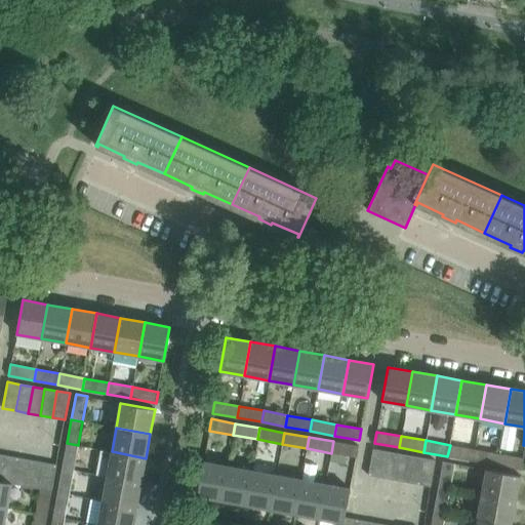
[(333,441),(331,453),(356,457),(358,446),(333,441)]
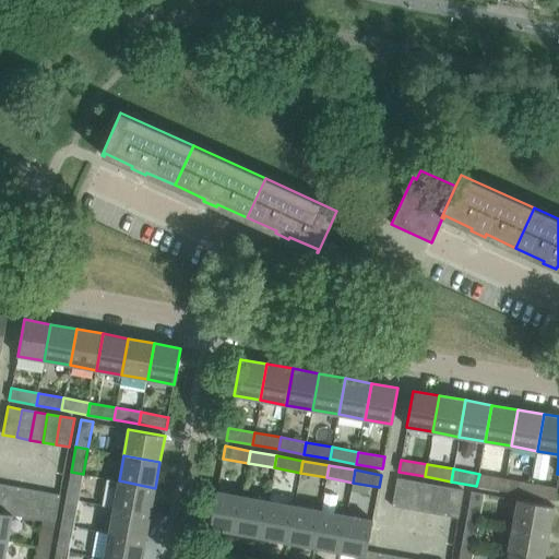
[(66,498),(79,500),(83,474),(71,472),(66,498)]
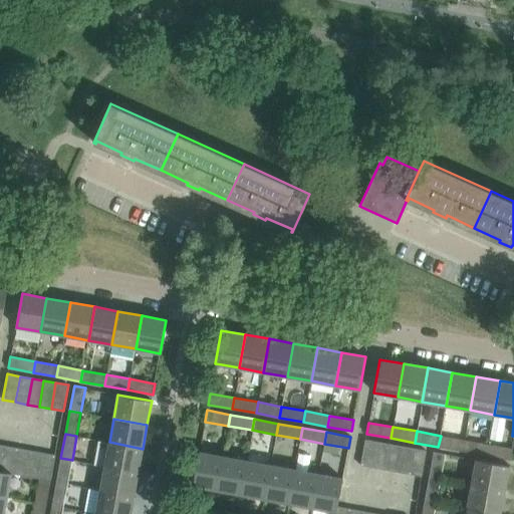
[(464,440),(441,436),(438,447),(462,451),(464,440)]
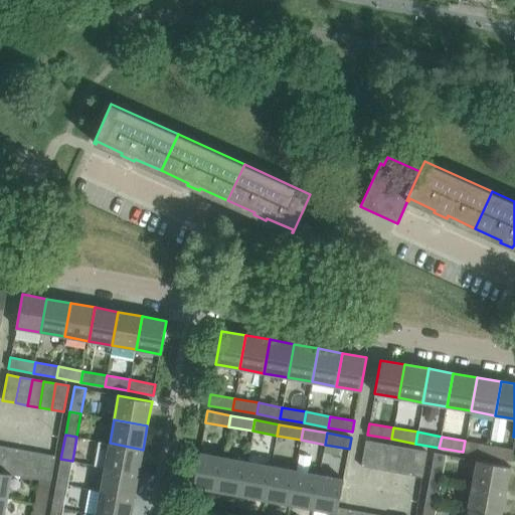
[(99,441),(94,465),(105,467),(138,473),(143,450),(110,443),(99,441)]
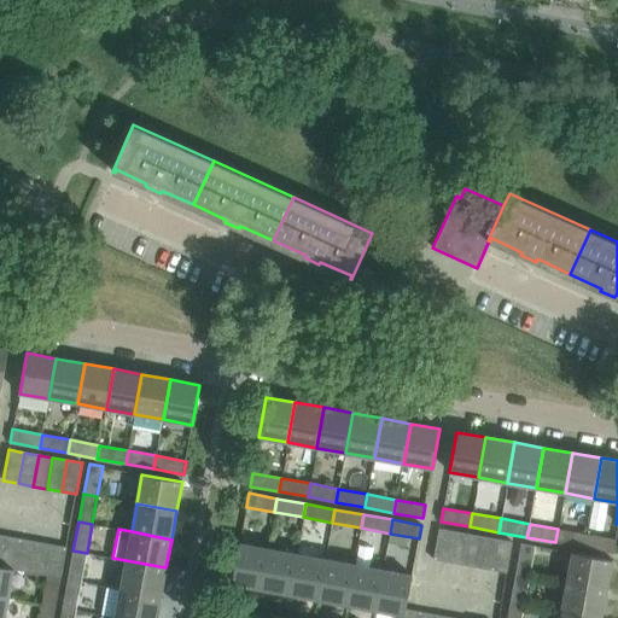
[(448,563),(454,531),(439,529),(433,559),(448,563)]
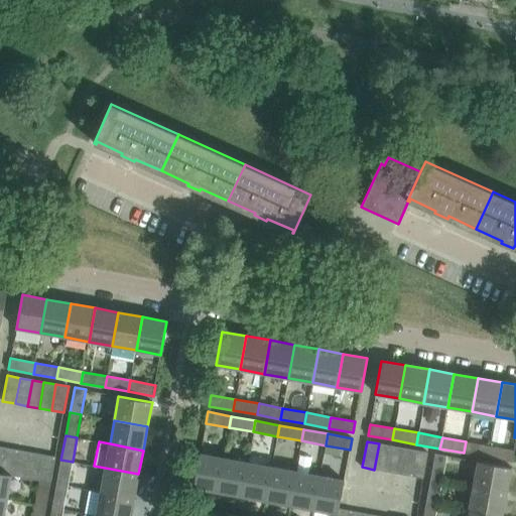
[(490,446),(466,441),(464,453),(488,458),(490,446)]
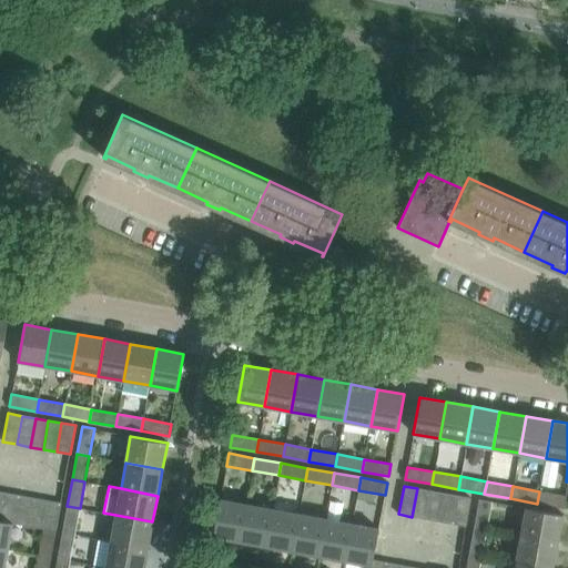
[(425,519),(430,490),(417,488),(412,517),(425,519)]
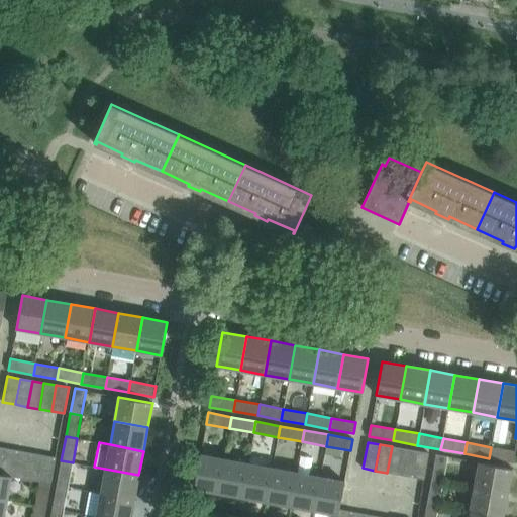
[(399,475),(404,448),(392,446),(387,473),(399,475)]
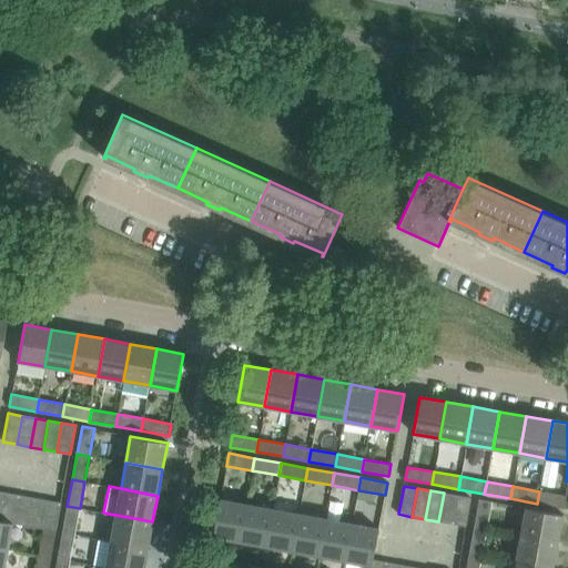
[(537,504),(564,508),(566,496),(539,492),(537,504)]
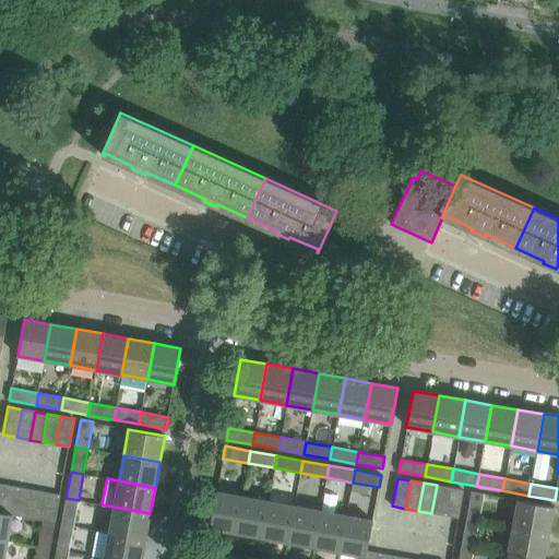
[(20,487),(6,485),(0,513),(12,515),(12,514),(14,515),(20,487)]
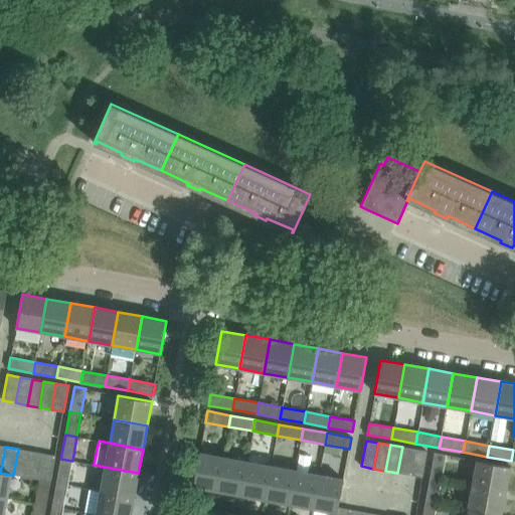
[(335,447),(332,463),(346,466),(349,449),(335,447)]
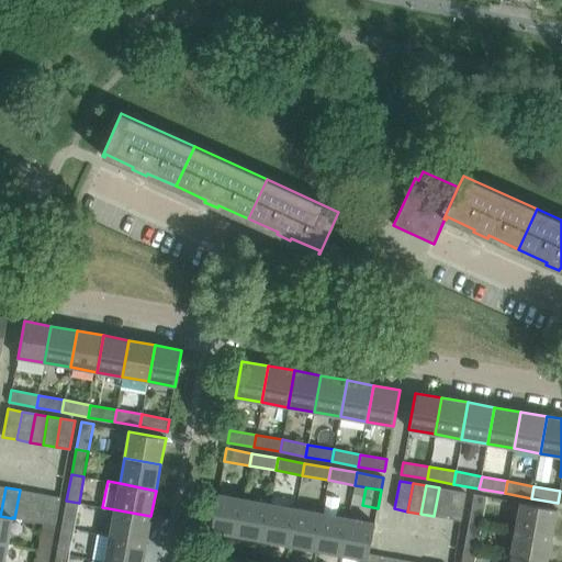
[(434,516),(447,518),(452,491),(439,487),(434,516)]
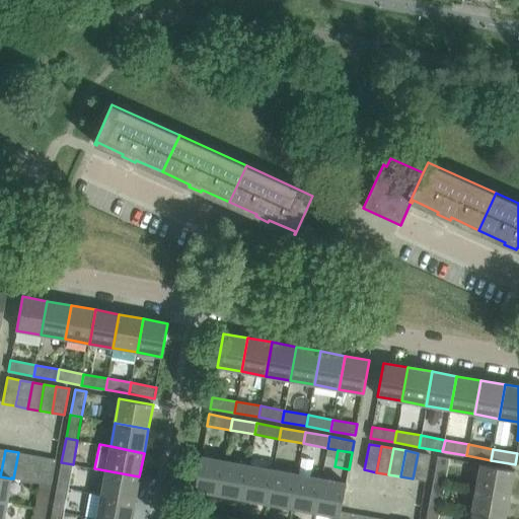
[(30,454),(18,452),(13,478),(25,480),(30,454)]
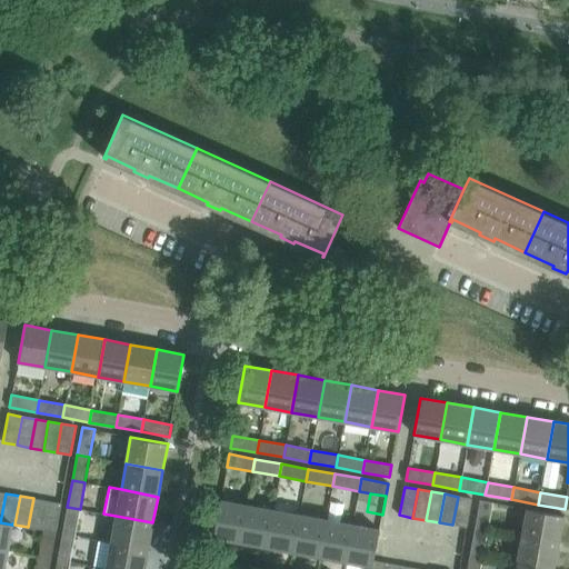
[(452,525),(467,528),(471,499),(458,497),(452,525)]
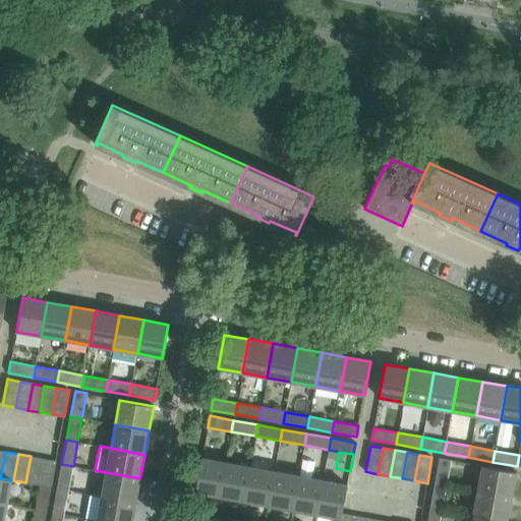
[(44,459),(31,456),(25,482),(39,484),(44,459)]
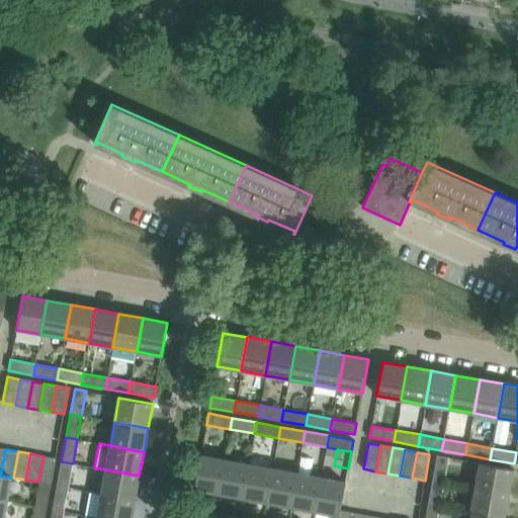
[(194,489),(219,494),(225,459),(200,455),(194,489)]
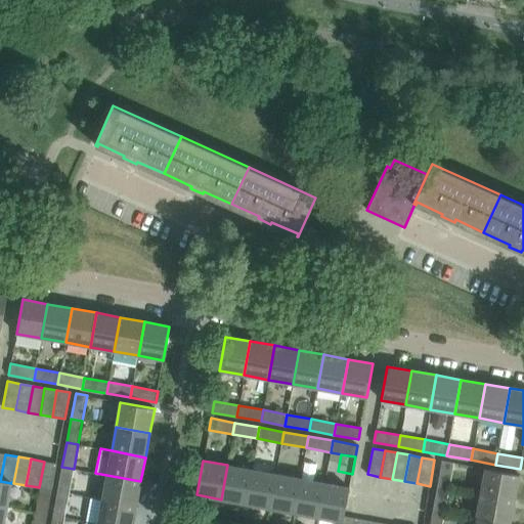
[(437,485),(448,488),(453,463),(442,461),(437,485)]
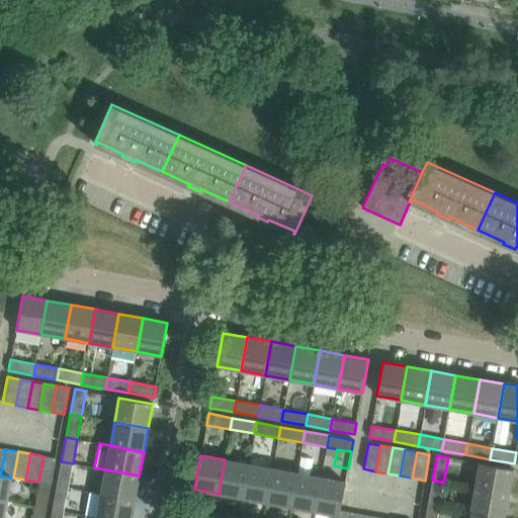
[(56,458),(44,456),(38,482),(40,483),(51,484),(56,458)]
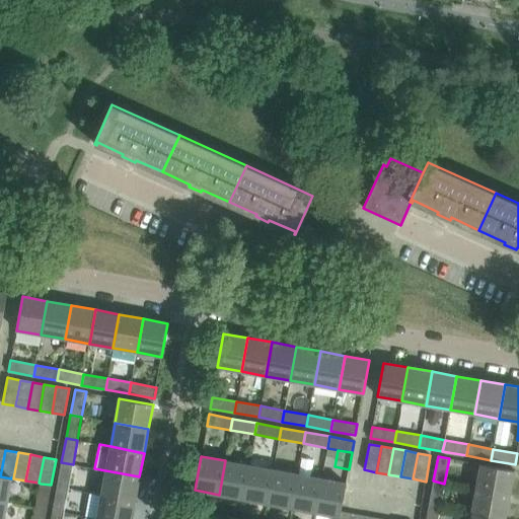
[(242,499),(249,465),(225,460),(219,495),(242,499)]
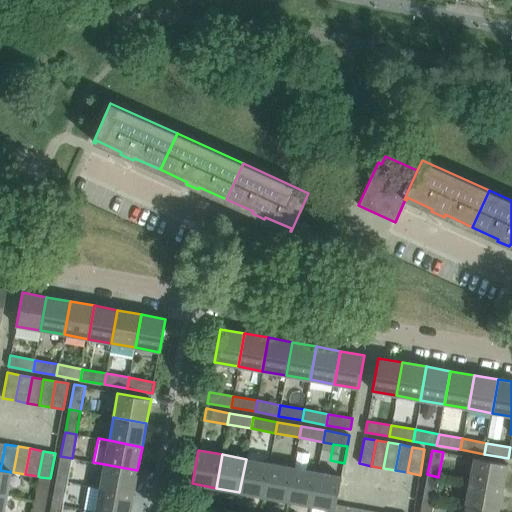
[(60,456),(56,480),(67,482),(72,458),(60,456)]
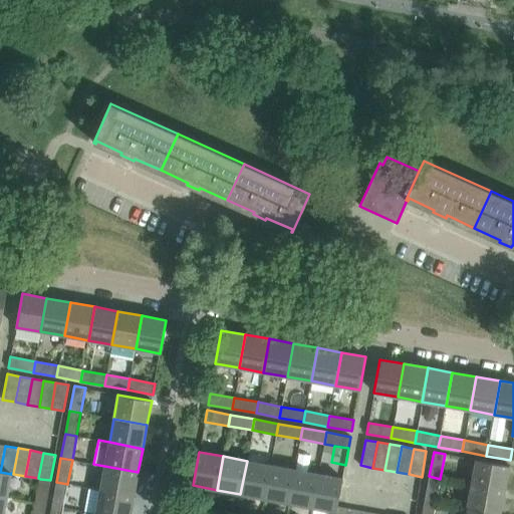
[(505,490),(509,466),(476,460),(471,484),(505,490)]
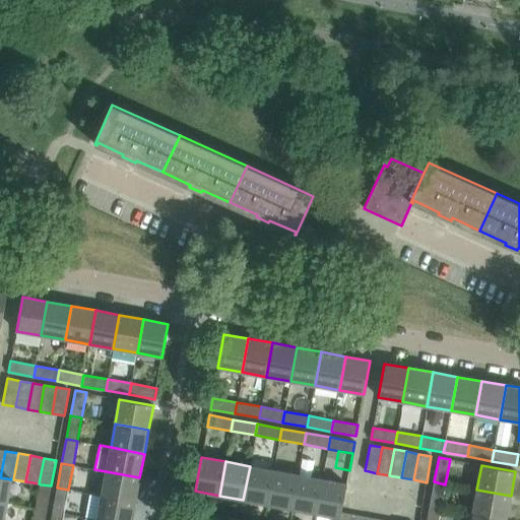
[(243,500),(267,504),(273,470),(250,466),(243,500)]
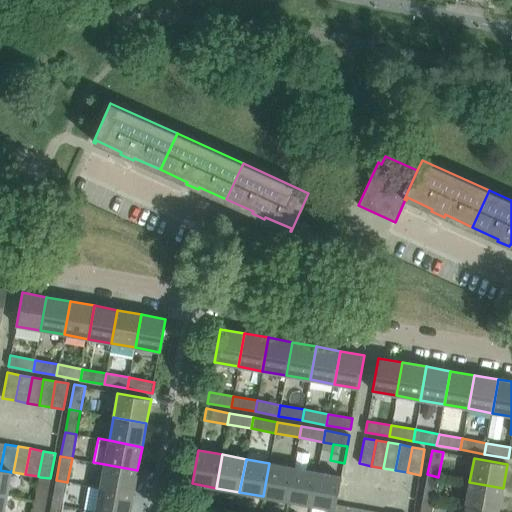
[(287,501),(293,468),(269,463),(263,496),(287,501)]
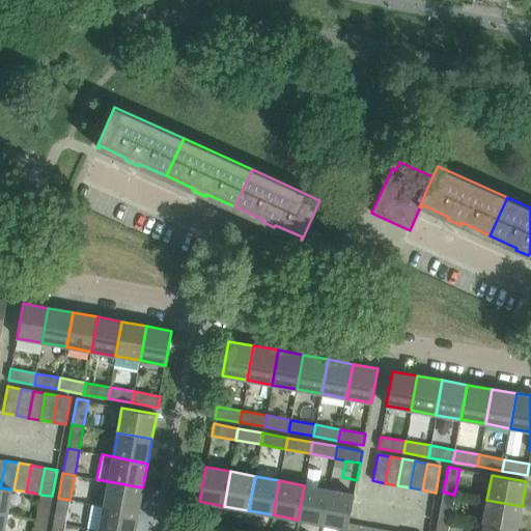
[(138,512),(142,487),(108,481),(104,506),(138,512)]
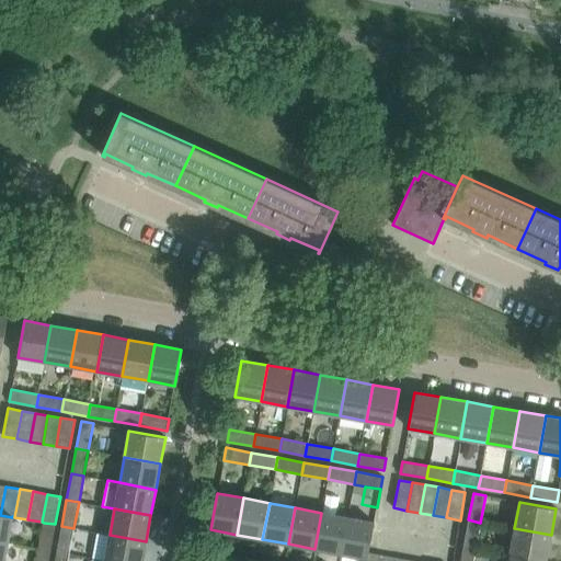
[(315,549),(341,553),(347,517),(321,513),(315,549)]
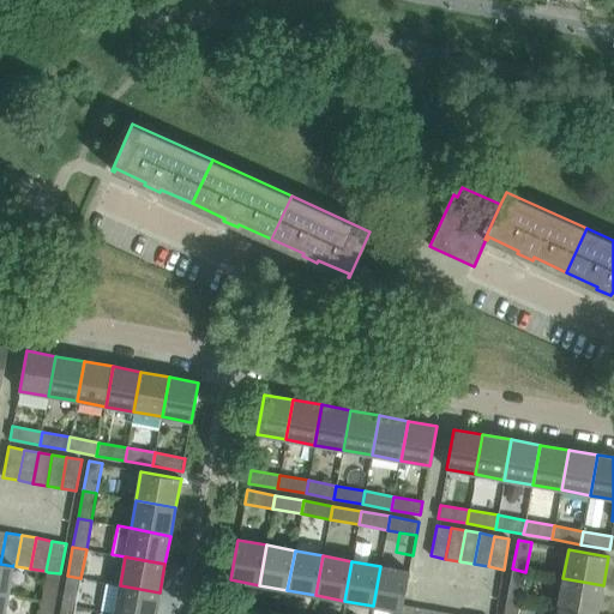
[(0,591),(8,594),(13,566),(0,564),(0,563),(0,591)]
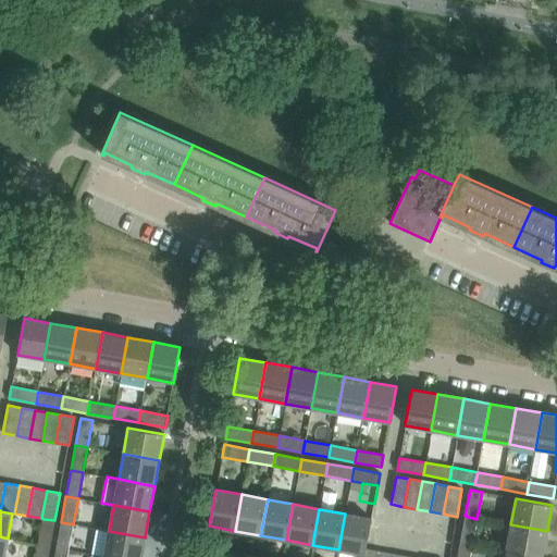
[(366,548),(371,518),(345,514),(338,549),(364,555),(366,548)]
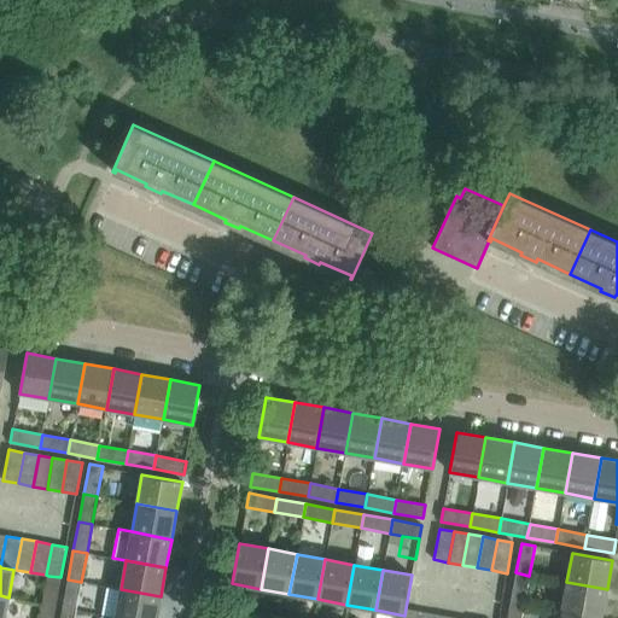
[(524,604),(529,576),(516,572),(511,601),(524,604)]
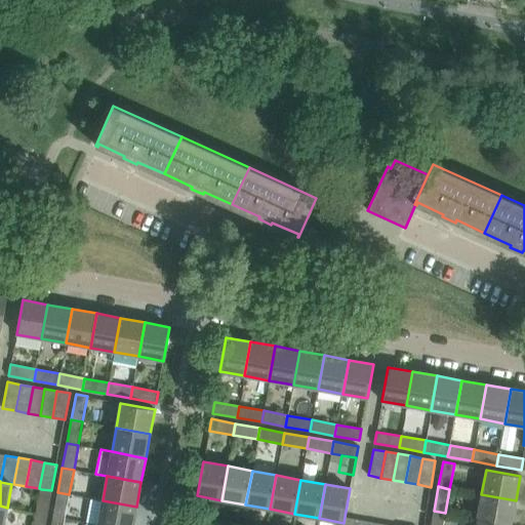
[(41,489),(36,514),(47,516),(51,490),(41,489)]
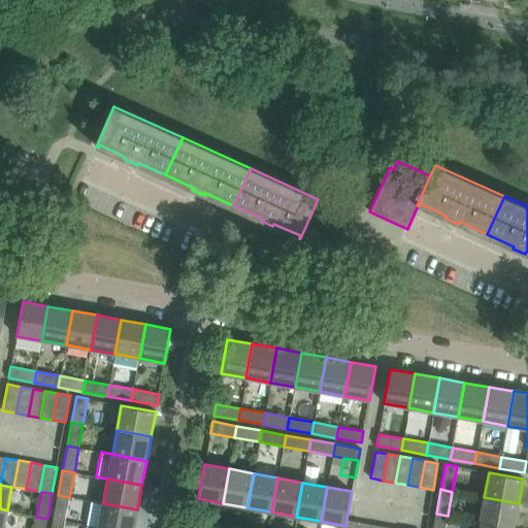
[(54,520),(65,522),(69,497),(58,495),(54,520)]
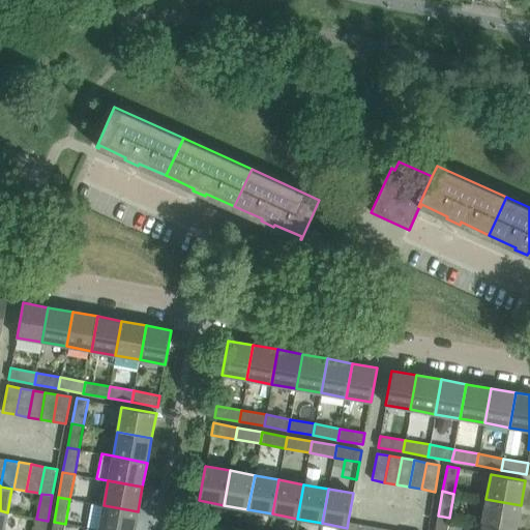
[(516,529),(521,505),(486,499),(481,524),(516,529)]
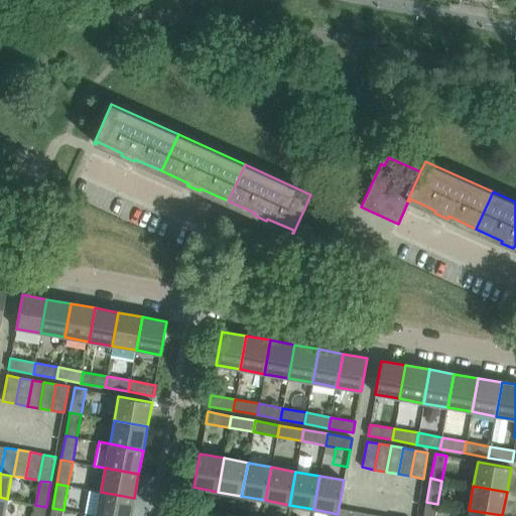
[(130,515),(134,498),(101,492),(96,515),(130,515)]
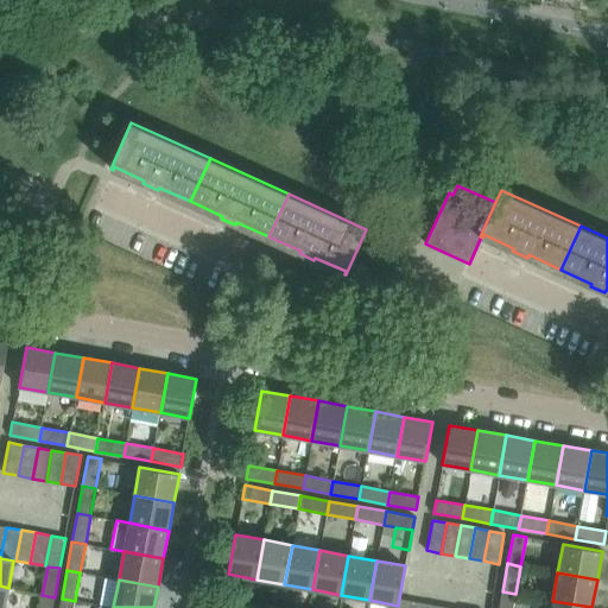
[(502,591),(499,607),(512,607),(515,594),(502,591)]
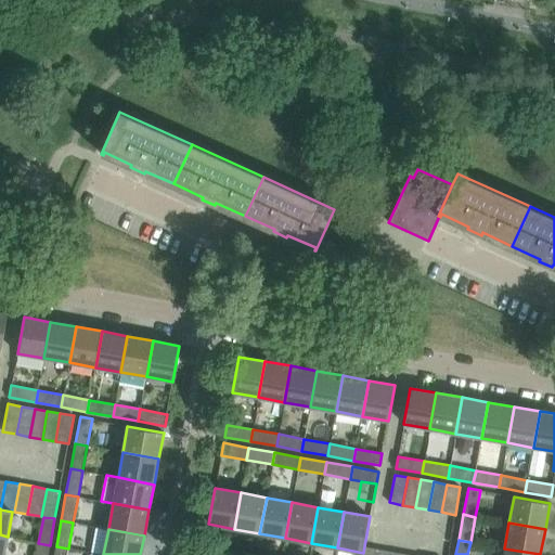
[(38,543),(36,554),(48,554),(50,545),(38,543)]
